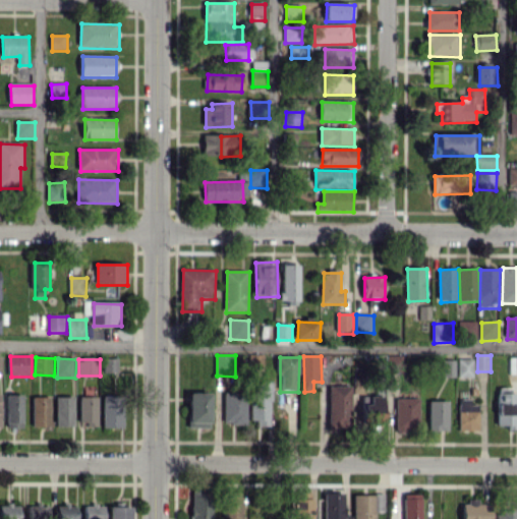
[(120,359),(106,359),(106,373),(120,373),(120,359)]
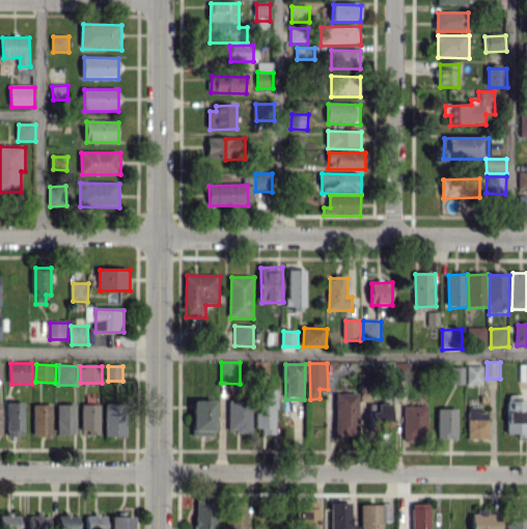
[(469,367),(469,386),(484,386),(484,367),(469,367)]
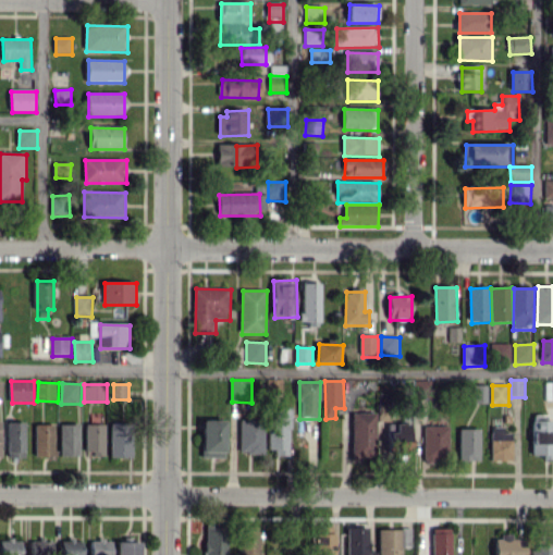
[(489,386),(471,386),(471,404),(490,404),(489,386)]
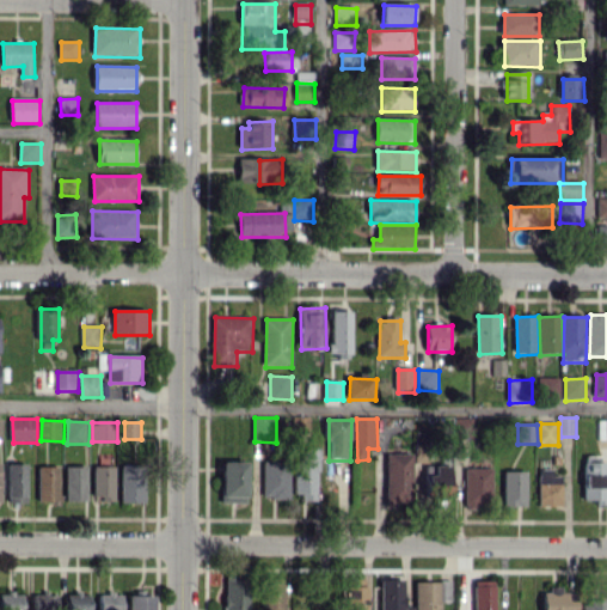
[(320,500),(320,450),(306,449),(306,457),(298,457),(296,500),(320,500)]
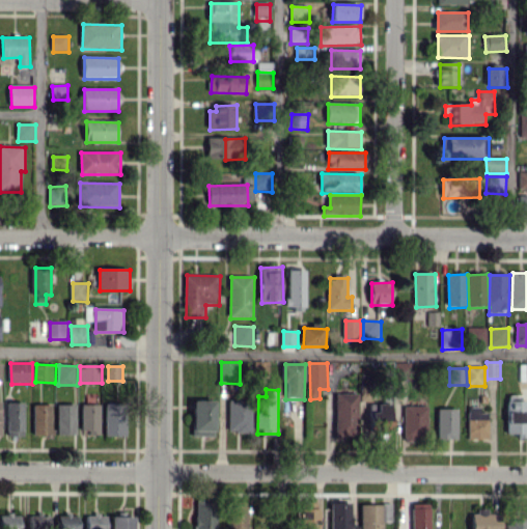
[(359,395),(337,394),(337,439),(359,439),(359,395)]
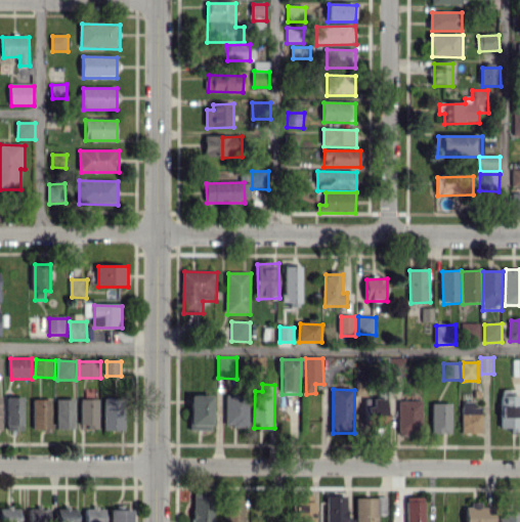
[(191,431),(213,432),(214,397),(191,396),(191,431)]
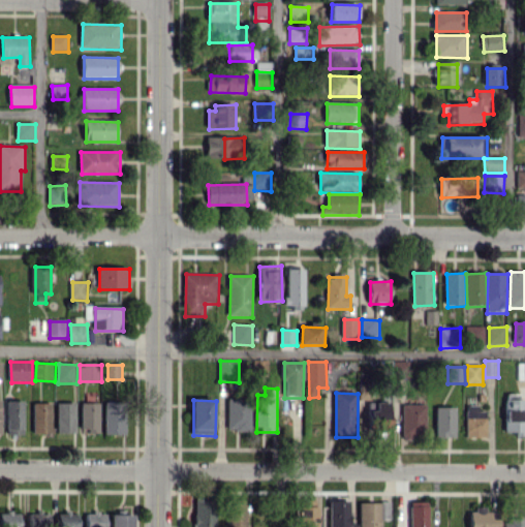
[(253,432),(252,400),(229,400),(229,432),(253,432)]
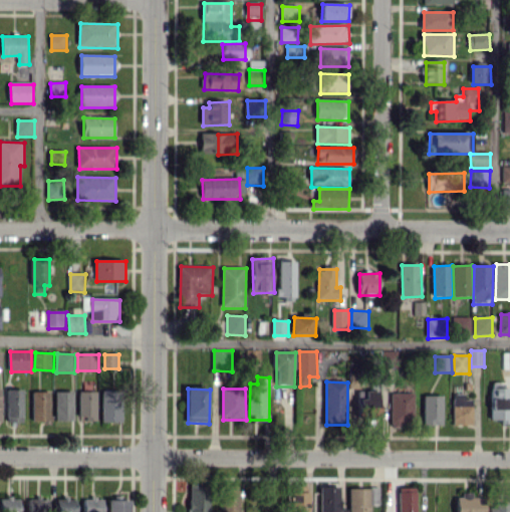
[(509,389),(494,390),(494,423),(509,422),(509,389)]
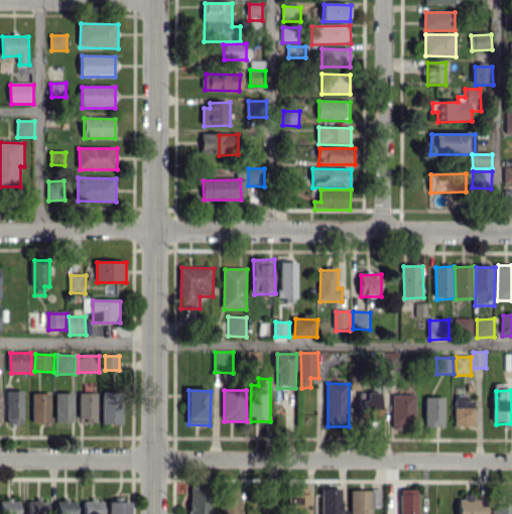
[(24,392),(8,392),(9,425),(25,424),(24,392)]
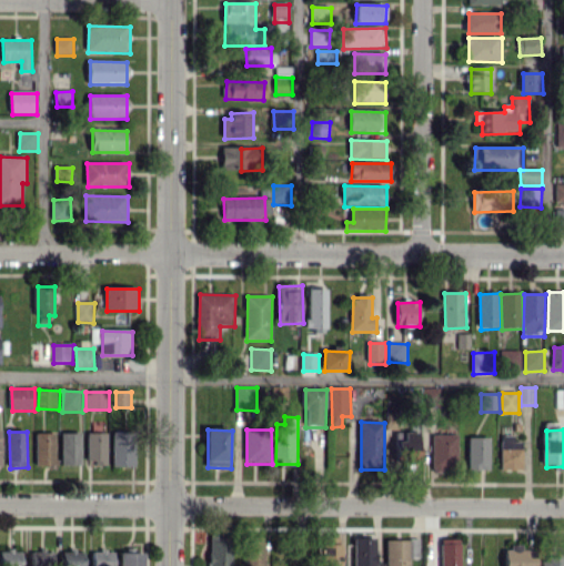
[(137,468),(138,434),(114,433),(113,467),(137,468)]
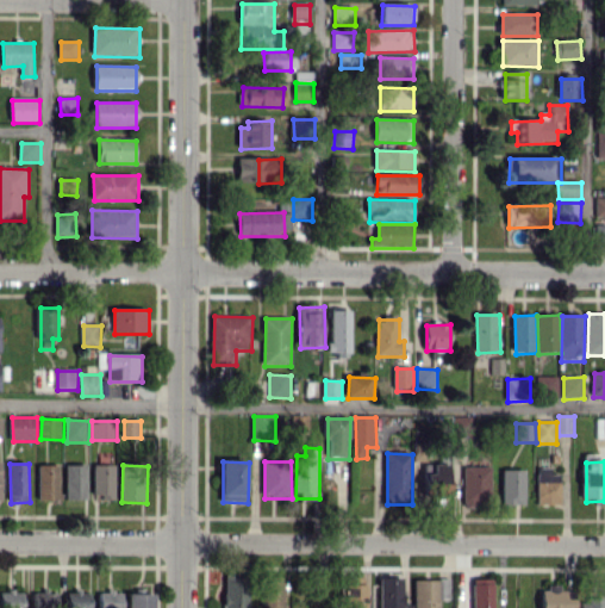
[(450,465),(426,466),(428,495),(451,495),(450,465)]
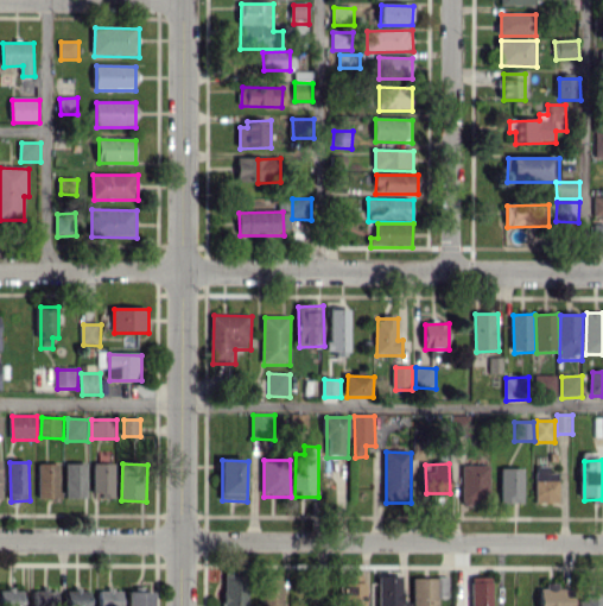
[(62,465),(40,465),(40,499),(62,499),(62,465)]
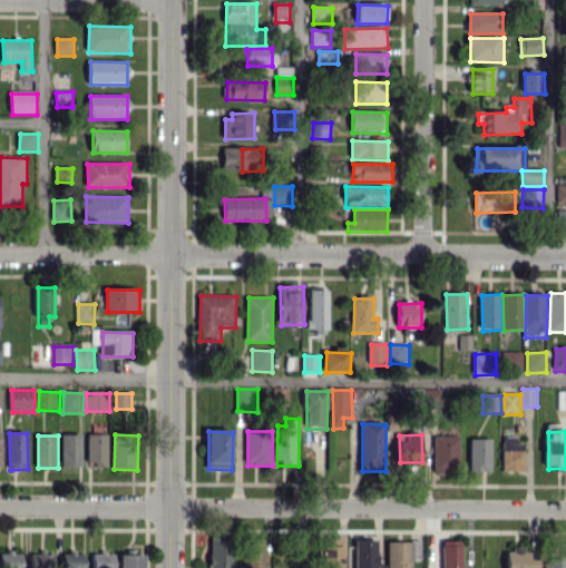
[(64,468),(84,468),(83,436),(62,436),(64,468)]
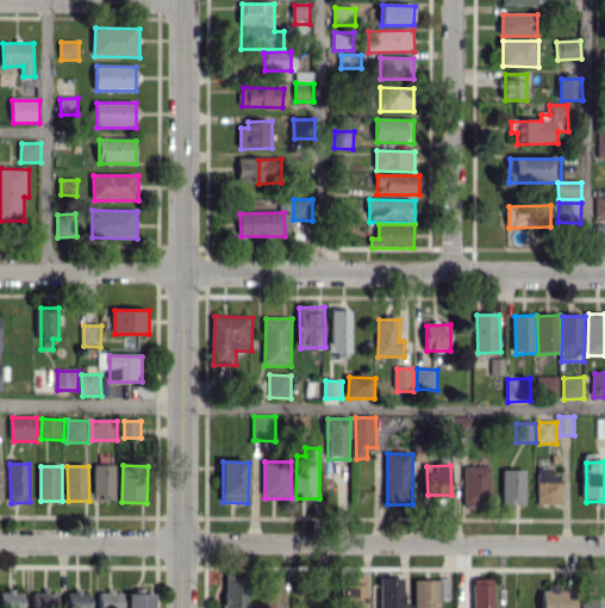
[(117,466),(95,466),(95,500),(117,500),(117,466)]
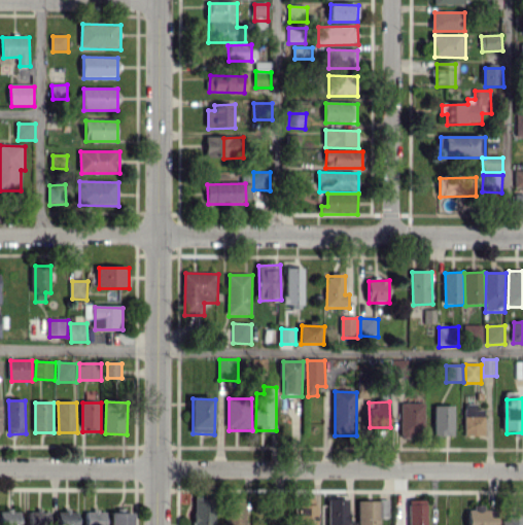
[(403,435),(426,435),(425,404),(402,404),(403,435)]
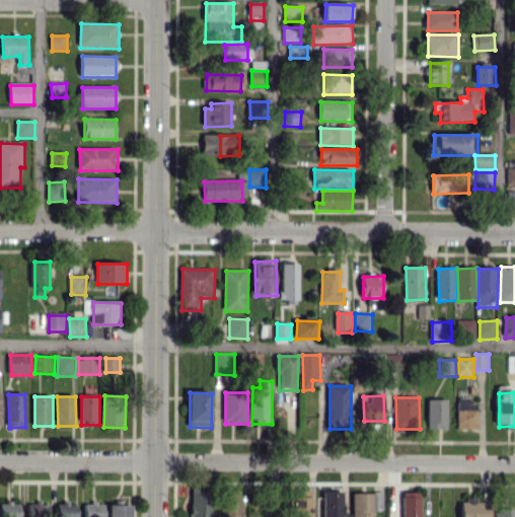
[(459,430),(479,431),(480,404),(471,404),(471,399),(459,398),(459,430)]
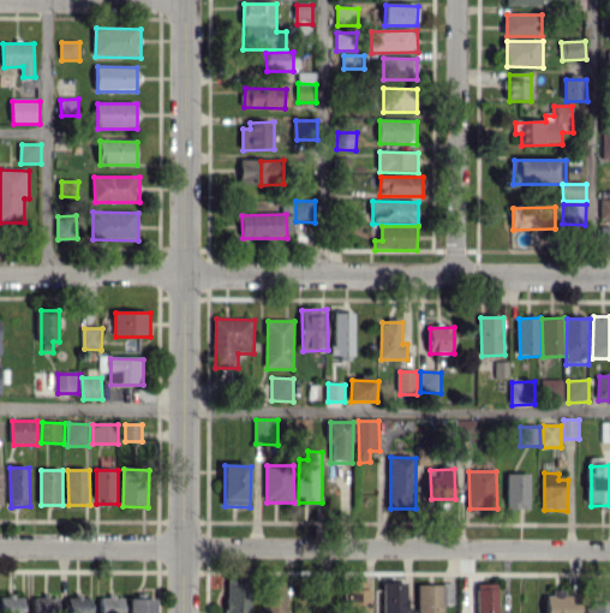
[(532,475),(508,475),(508,511),(532,511),(532,475)]
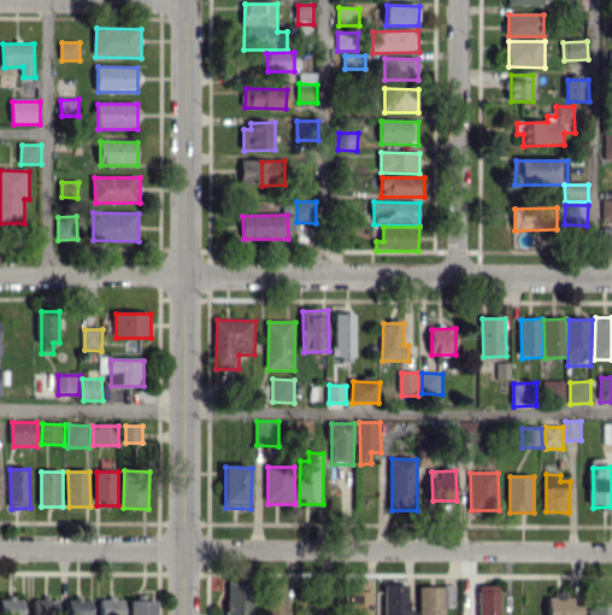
[(253,614),(253,583),(228,583),(228,614),(253,614)]
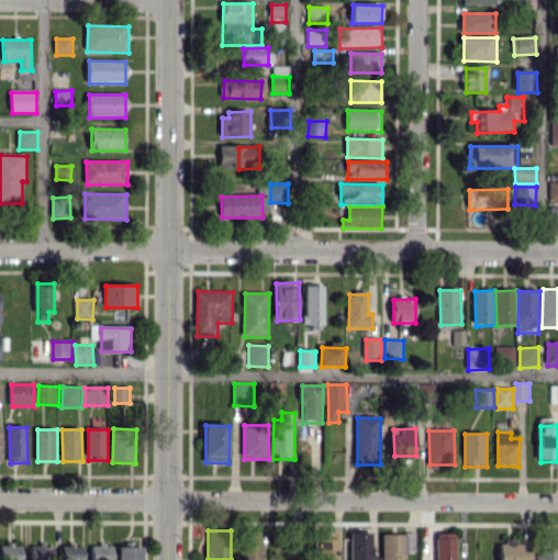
[(374,559),(375,533),(354,533),(353,559),(374,559)]
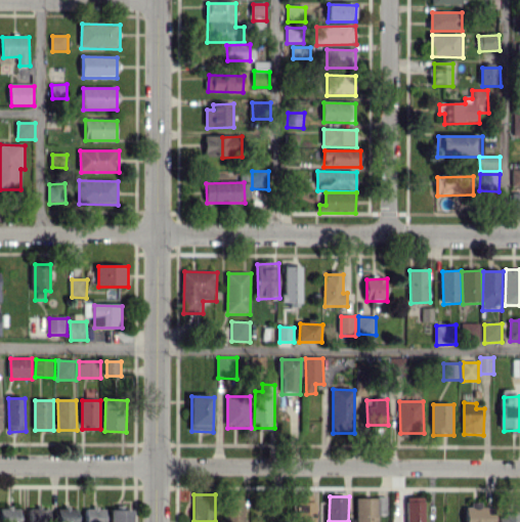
[(426,521),(427,498),(409,497),(408,521),(426,521)]
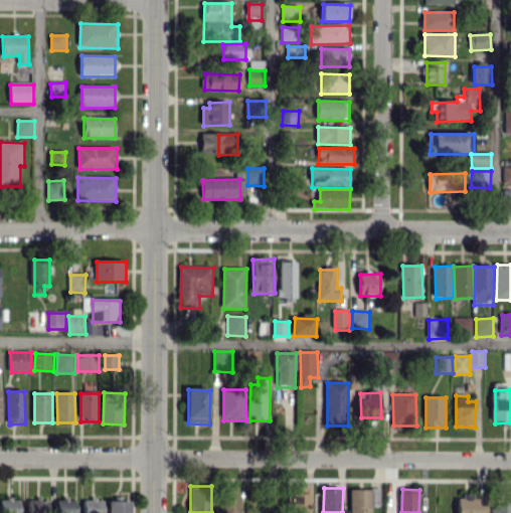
[(351,490),(351,512),(373,512),(373,506),(382,506),(382,490),(351,490)]
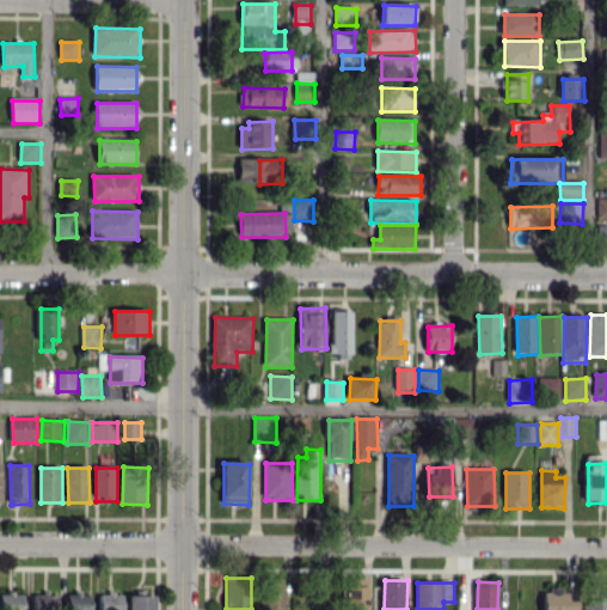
[(287,609),(287,585),(265,585),(265,609),(287,609)]
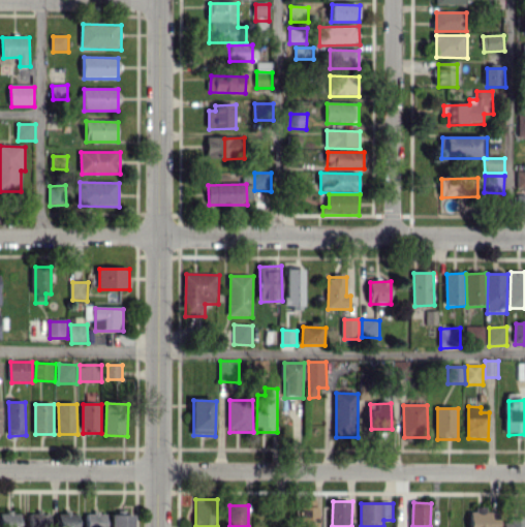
[(318,526),(318,508),(303,508),(303,526),(318,526)]
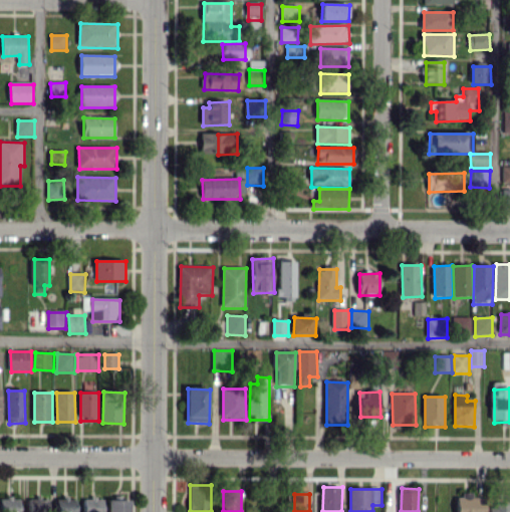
[(21,511),(22,500),(1,500),(1,511),(21,511)]
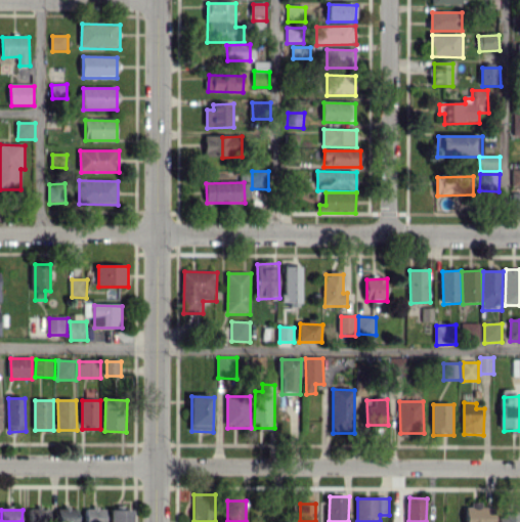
[(87,510),(86,521),(79,521),(80,511),(60,510),(59,521),(106,521),(107,510),(87,510)]
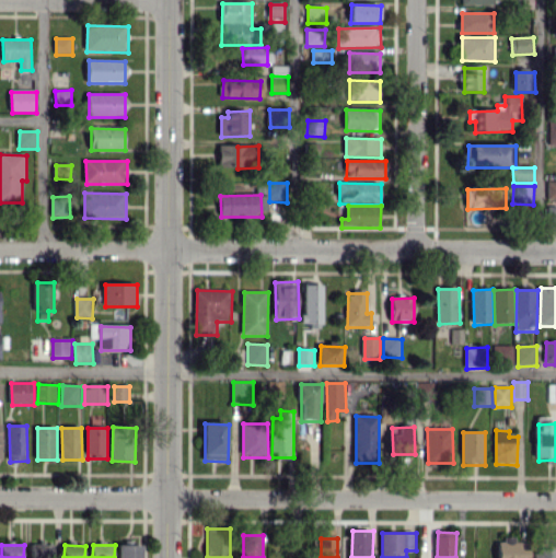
[(142,557),(142,546),(119,546),(119,557),(142,557)]
